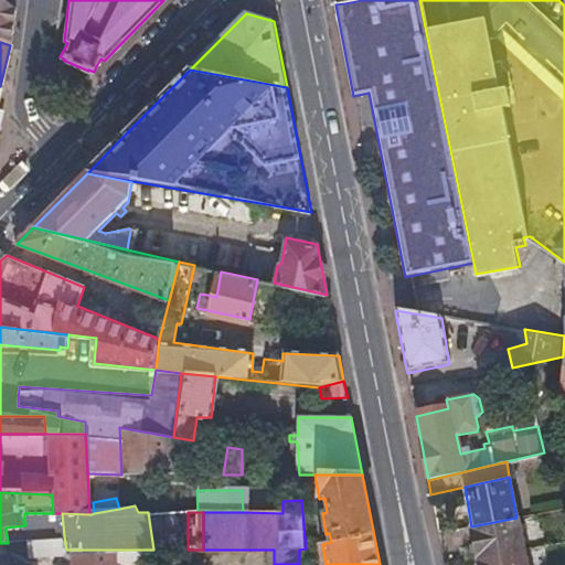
[(24,513),(24,520),(54,520),(56,537),(64,536),(62,513),(53,513),(24,513)]
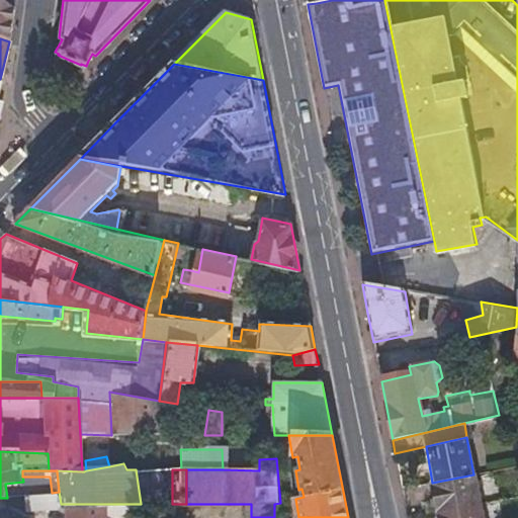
[(480,503),(473,475),(432,483),(438,512),(480,503)]
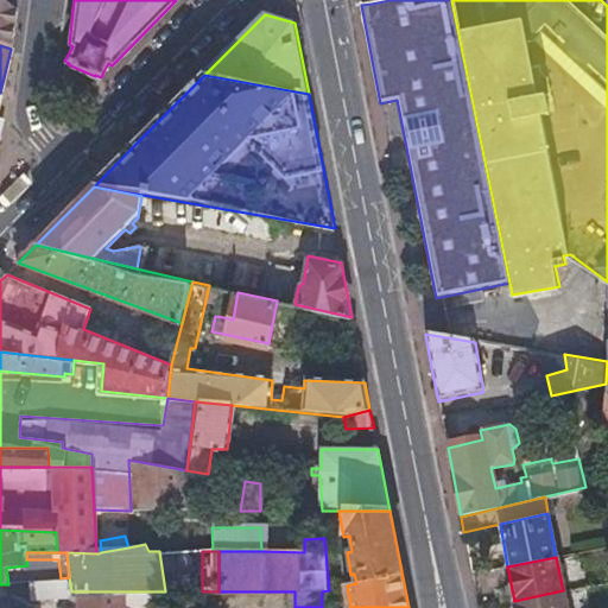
[(44,595),(71,591),(69,577),(61,578),(33,581),(36,597),(44,595)]
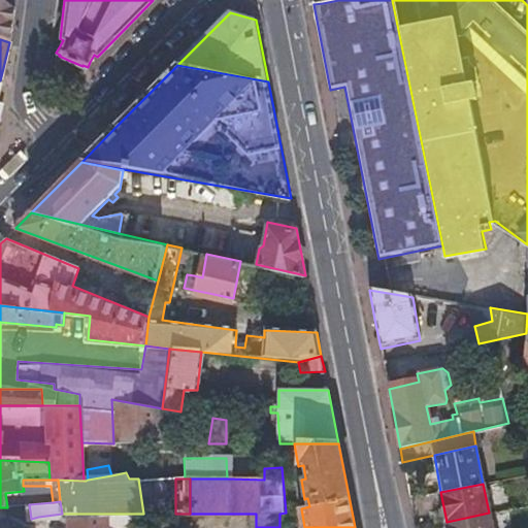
[(491,527),(489,513),(447,522),(448,527),(491,527)]
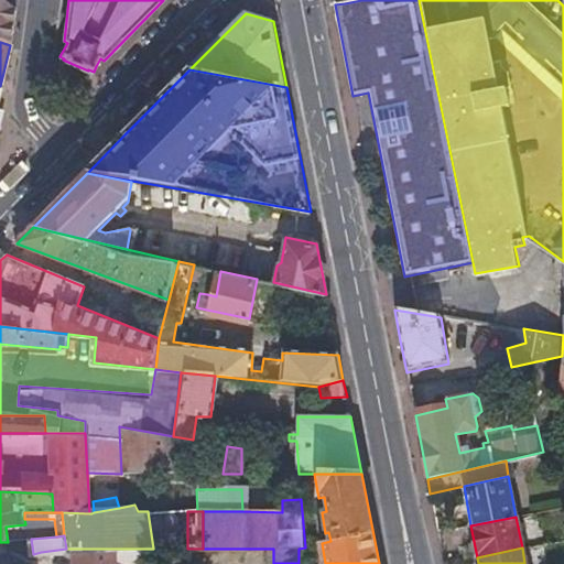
[(150,563),(150,549),(77,549),(77,563),(150,563)]
